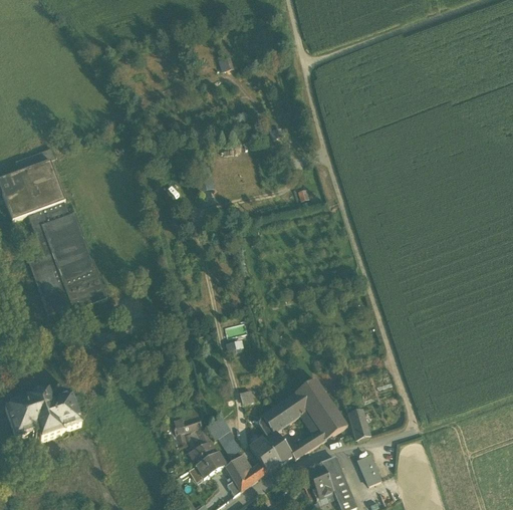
[(15,162),(20,173),(51,161),(57,159),(53,148),(15,162)]
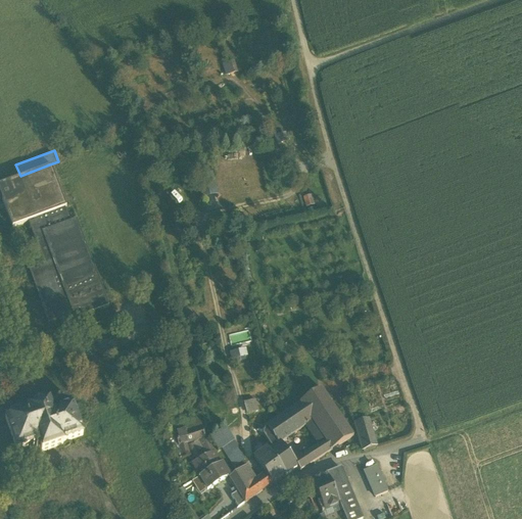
[(66,204),(52,163),(20,176),(0,182),(0,190),(12,225),(29,219),(65,205),(66,204)]
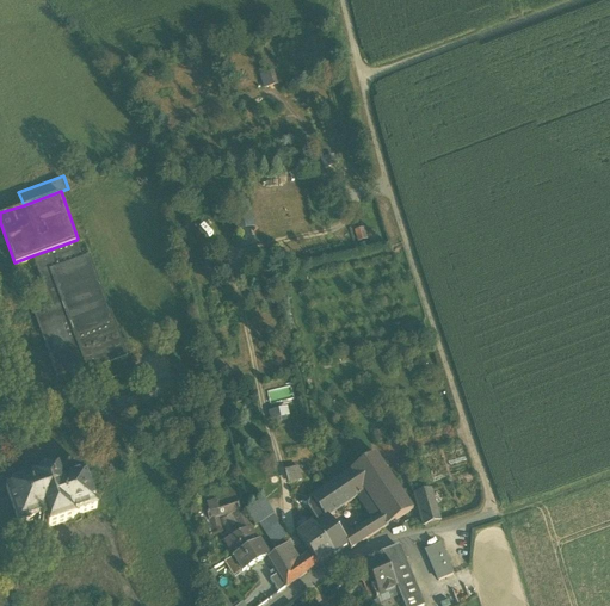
[(232,205),(236,222),(253,217),(248,201),(232,205)]
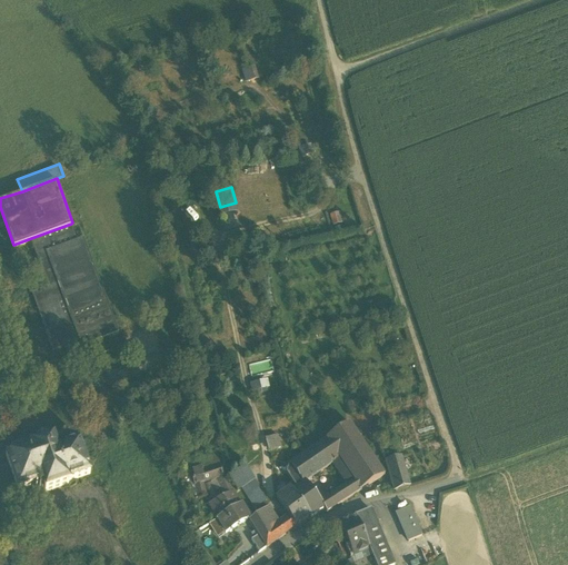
[(340,208),(330,210),(334,221),(342,219),(340,208)]
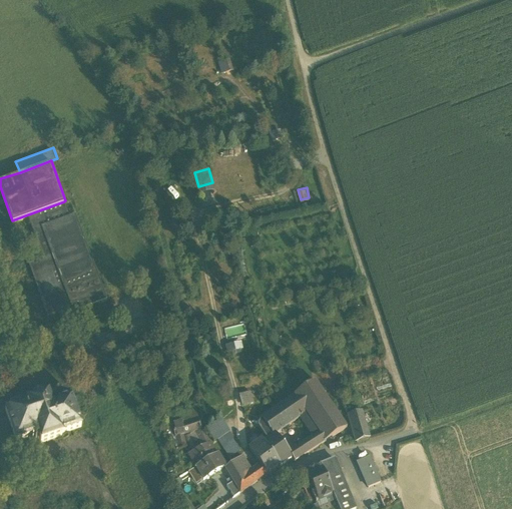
[(64,201),(28,214),(43,257),(28,262),(32,273),(47,315),(59,310),(65,327),(89,319),(85,307),(107,299),(76,212),(69,215),(64,201)]
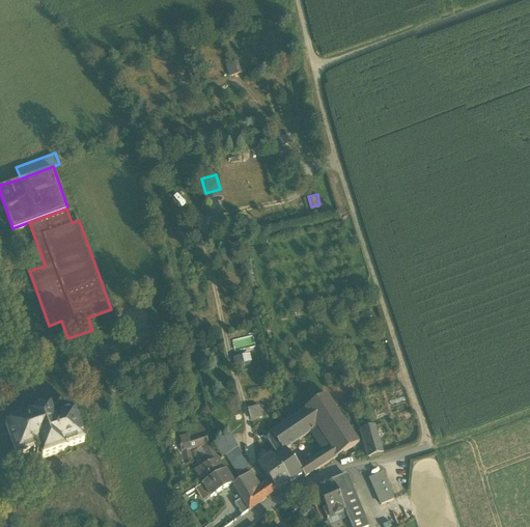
[(310,431),(319,425),(341,411),(328,391),(271,430),(284,447),(285,446),(286,447),(310,431)]
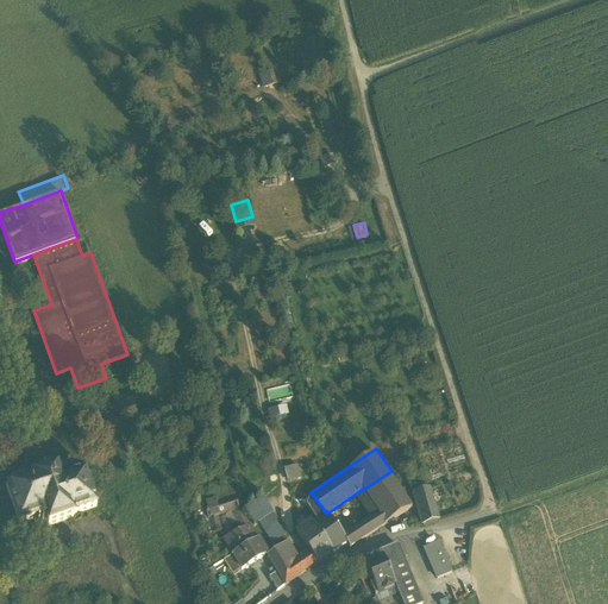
[(45,513),(49,523),(74,515),(73,513),(96,504),(85,470),(83,470),(80,460),(58,467),(57,465),(50,467),(49,466),(38,470),(38,472),(6,483),(19,522),(45,513)]
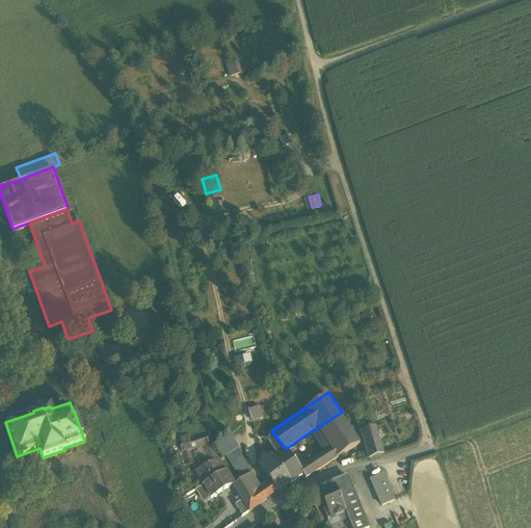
[(250,407),(254,418),(263,416),(260,404),(250,407)]
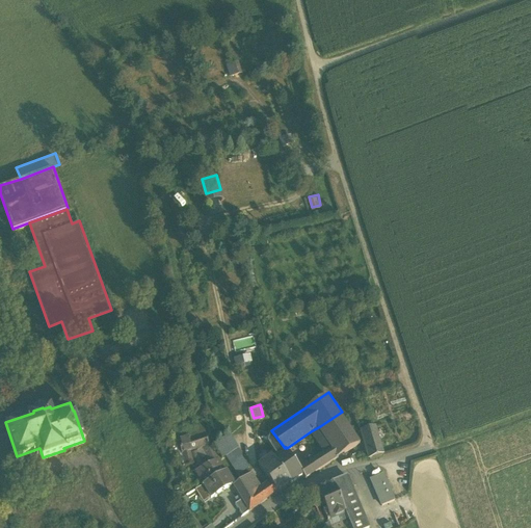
[(320,426),(332,445),(339,455),(361,441),(342,412),(320,426)]
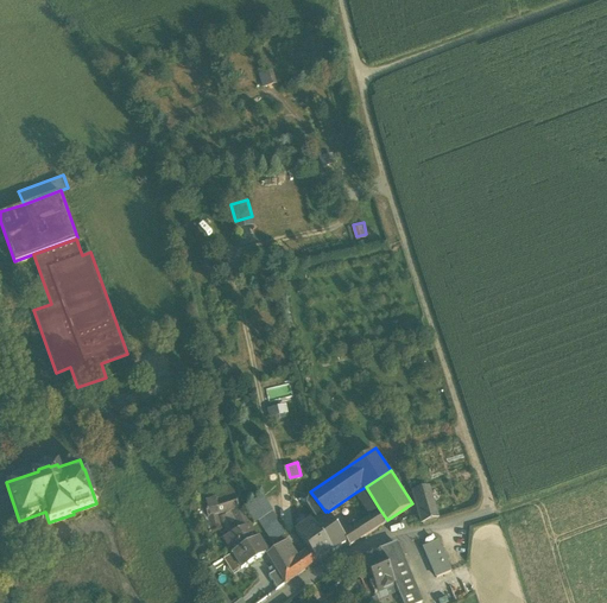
[(415,488),(424,520),(440,516),(429,483),(415,488)]
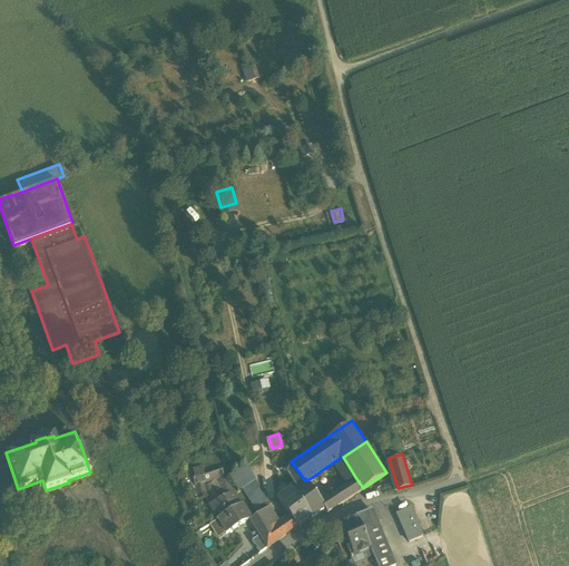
[(333,462),(346,484),(355,477),(343,457),(333,462)]
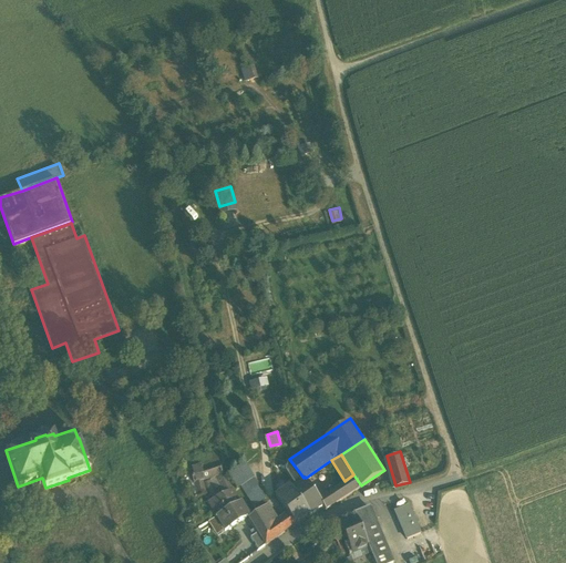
[(191,467),(197,493),(206,491),(203,478),(223,471),(218,457),(191,467)]
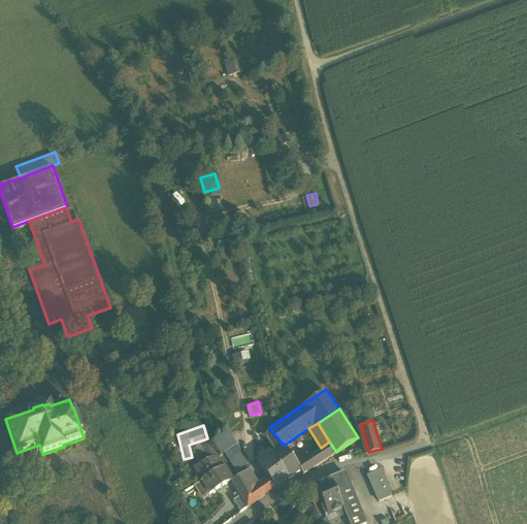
[(275,449),(272,452),(289,475),(290,477),(301,468),(302,467),(298,462),(285,445),(284,444),(283,445),(269,427),(266,436),(275,449)]
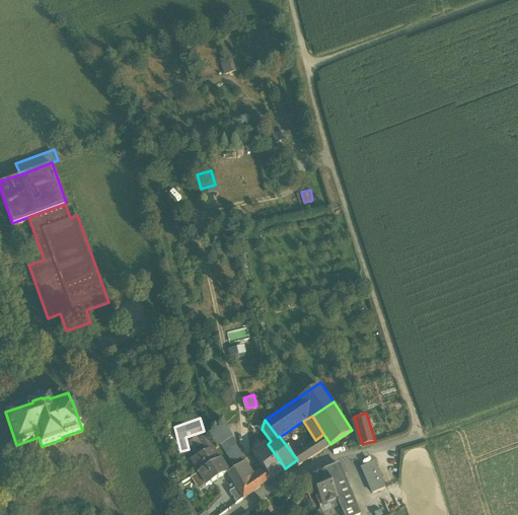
[(218,445),(222,443),(232,437),(233,436),(224,422),(209,431),(218,445)]
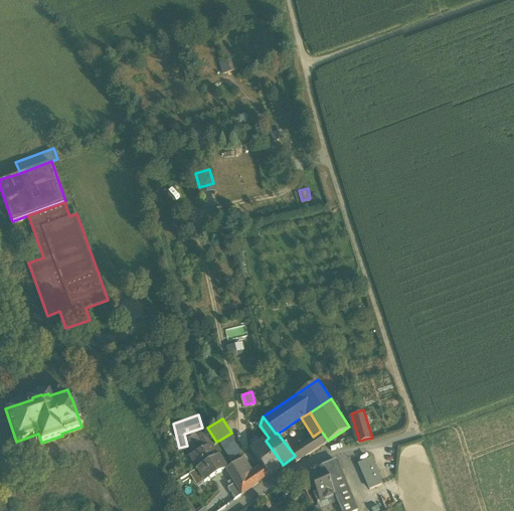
[(198,432),(205,446),(211,442),(204,429),(198,432)]
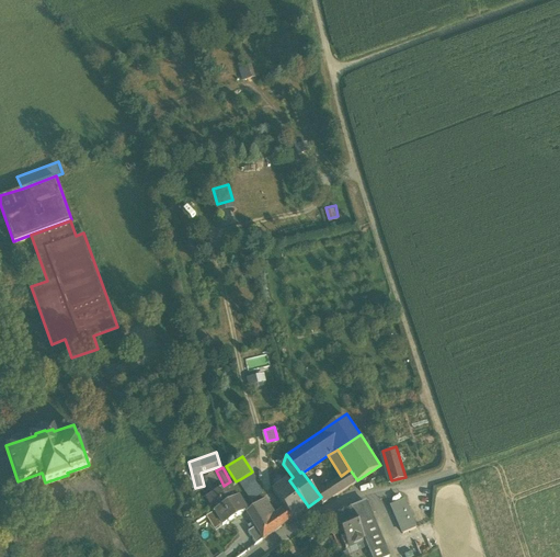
[(334,495),(357,480),(350,469),(341,476),(328,485),(334,495)]
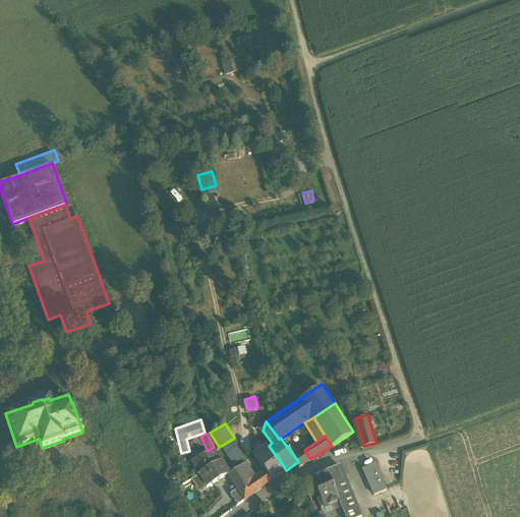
[(228,452),(237,445),(233,439),(223,445),(228,452)]
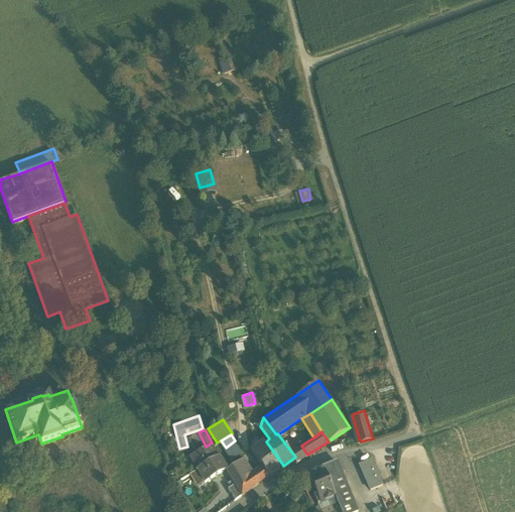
[(270,473),(282,464),(266,441),(264,438),(252,448),(263,464),(270,473)]
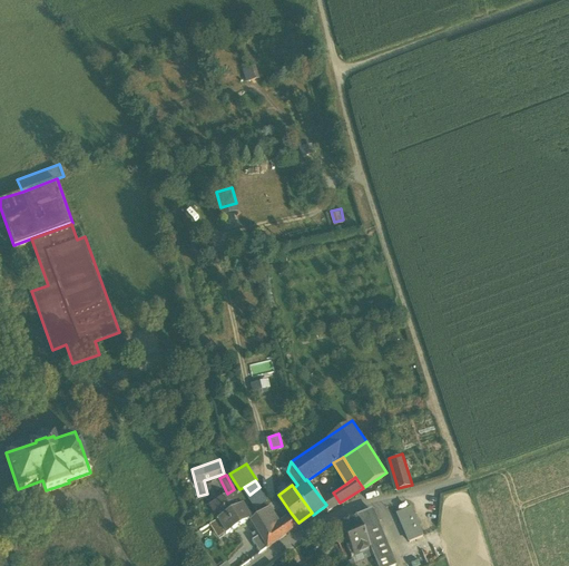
[(249,495),(256,506),(266,498),(260,487),(249,495)]
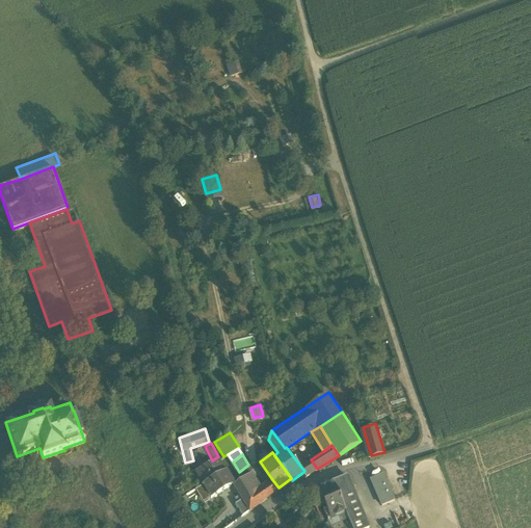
[(203,482),(204,481),(226,469),(218,456),(212,460),(195,468),(203,482)]
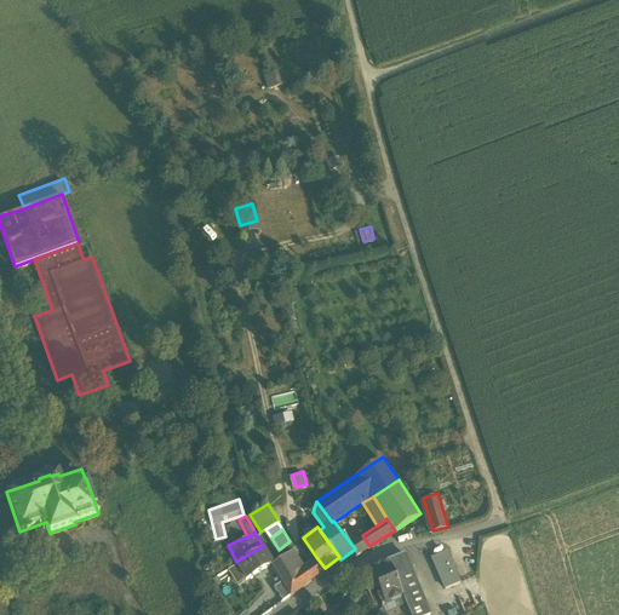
[(357,553),(370,546),(362,535),(350,542),(355,549),(354,550),(357,553)]
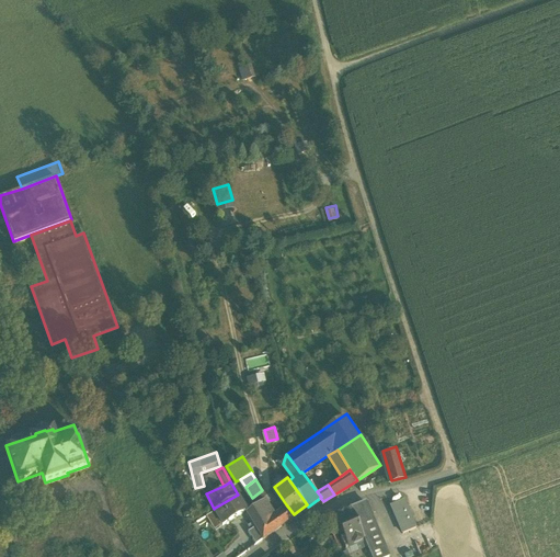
[(239,493),(238,495),(215,508),(224,522),(248,507),(239,493)]
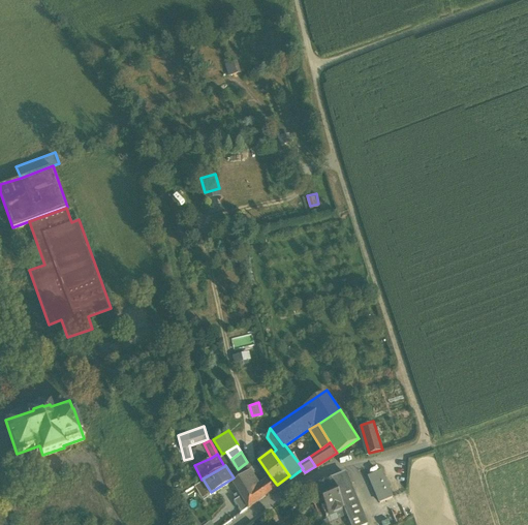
[(248,505),(259,497),(252,487),(259,482),(251,467),(235,479),(233,480),(241,494),(248,505)]
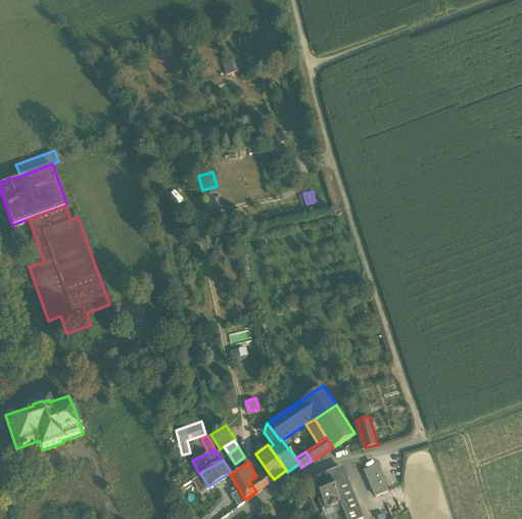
[(365,468),(377,494),(388,488),(377,463),(365,468)]
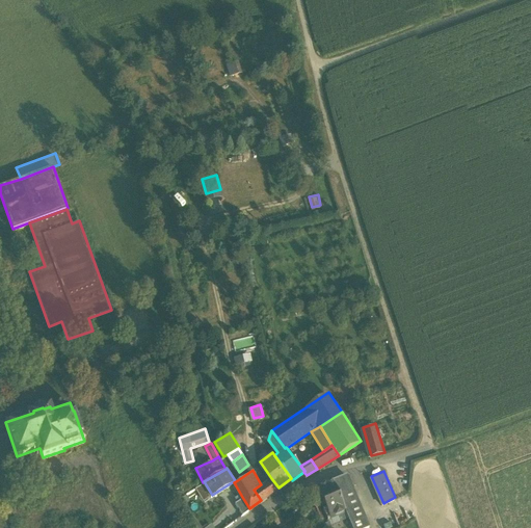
[(349,516),(353,527),(363,527),(370,525),(347,473),(334,478),(347,509),(346,509),(349,516)]
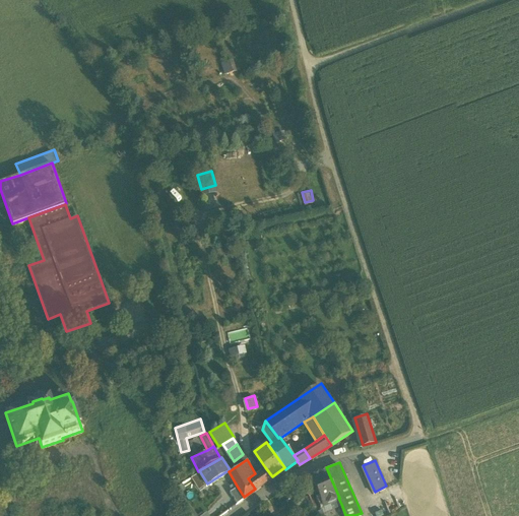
[(265,467),(255,473),(248,478),(255,489),(272,476),(265,467)]
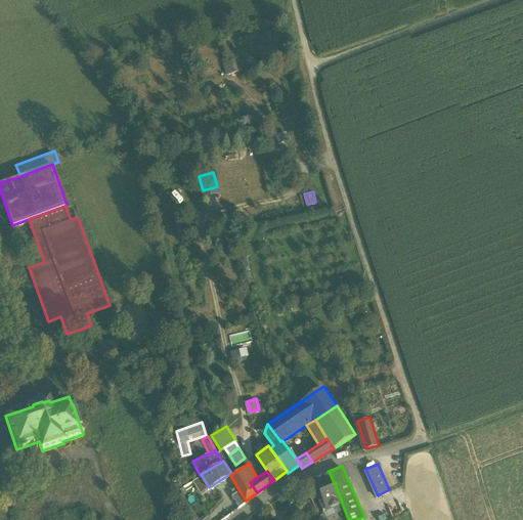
[(319,499),(323,509),(341,502),(342,502),(329,471),(329,472),(315,477),(323,497),(319,499)]
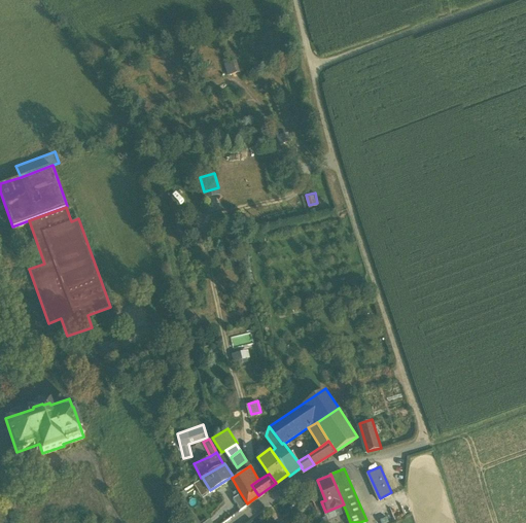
[(202,494),(210,490),(202,477),(201,478),(195,482),(202,494)]
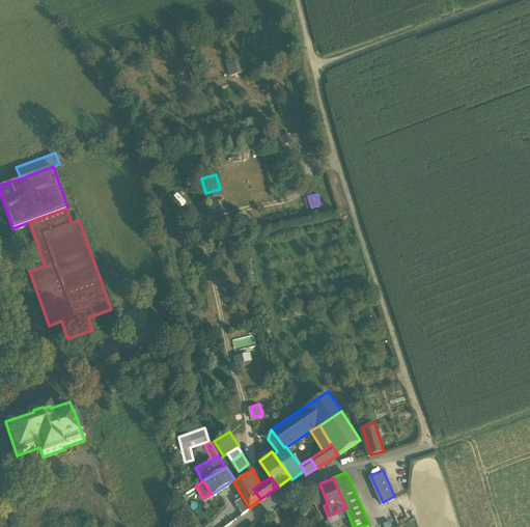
[(235,500),(243,511),(249,507),(242,496),(235,500)]
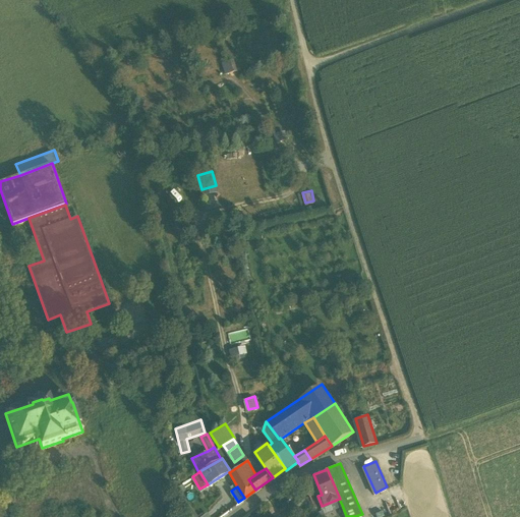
[(287,500),(291,504),(300,498),(297,493),(287,500)]
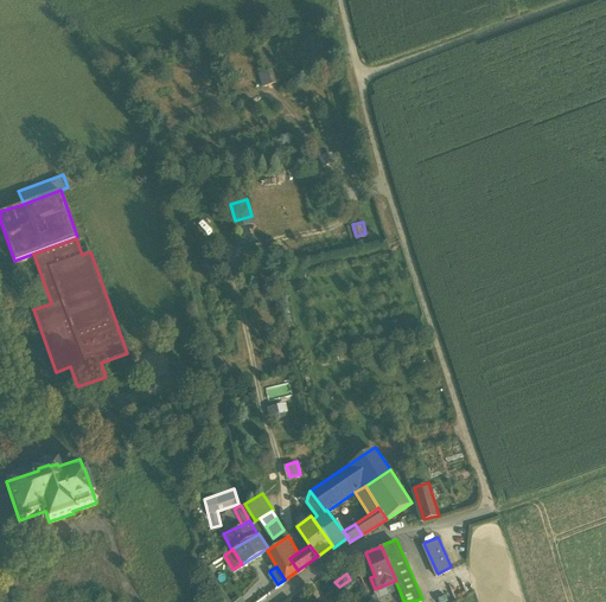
[(338,588),(344,595),(358,584),(353,577),(350,580),(339,587),(338,588)]
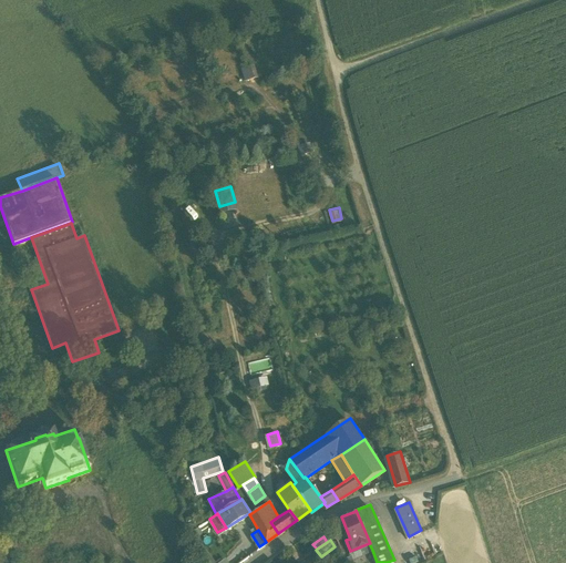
[(353,559),(372,550),(369,543),(350,551),(351,554),(353,559)]
